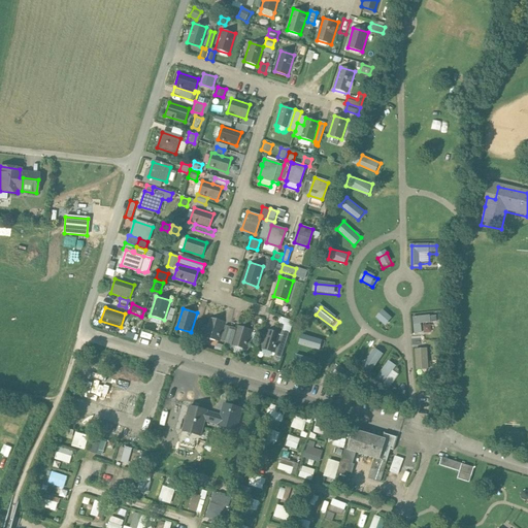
[(377,320),(387,328),(393,321),(384,314),(377,320)]
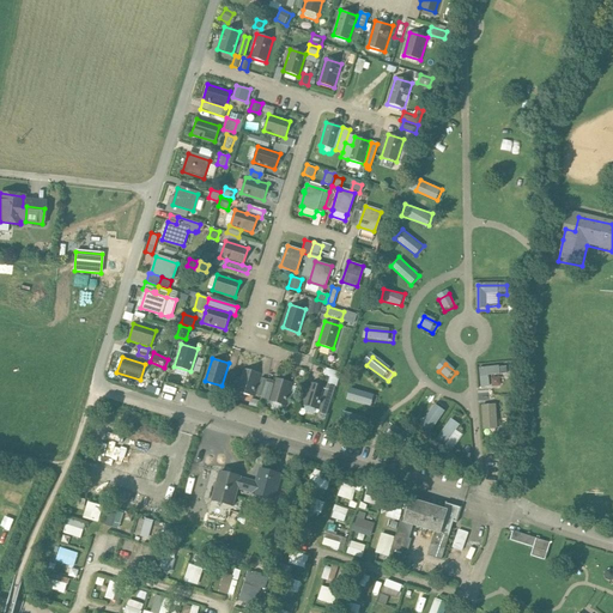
[(261,372),(244,366),(237,390),(254,395),(261,372)]
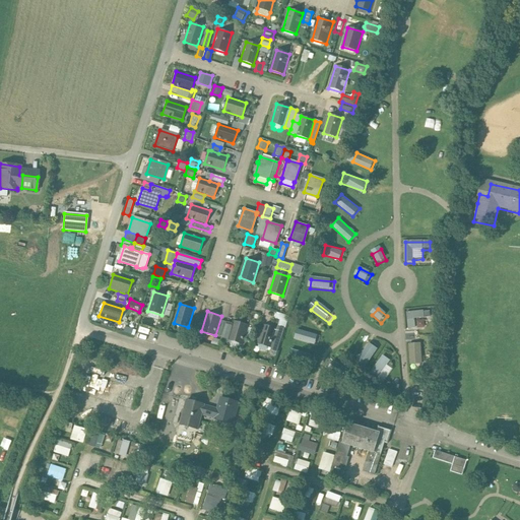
[(274,318),(279,320),(285,322),(287,317),(275,313),(274,318)]
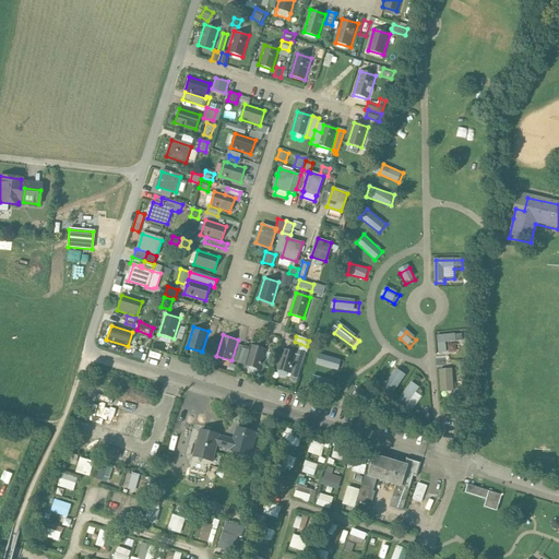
[(463,336),(439,339),(440,355),(447,355),(447,346),(464,344),(463,336)]
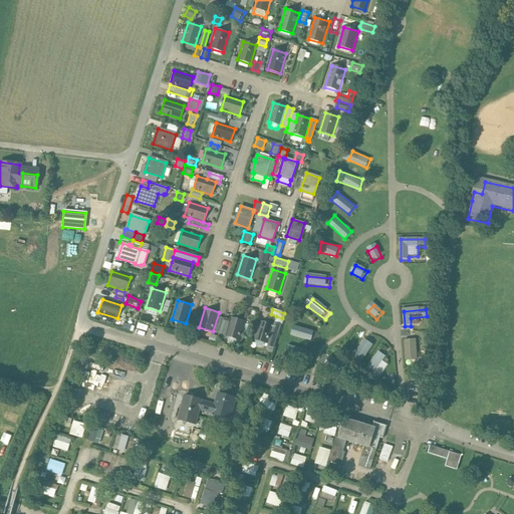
[(245,321),(231,316),(230,322),(225,335),(238,339),(245,321)]
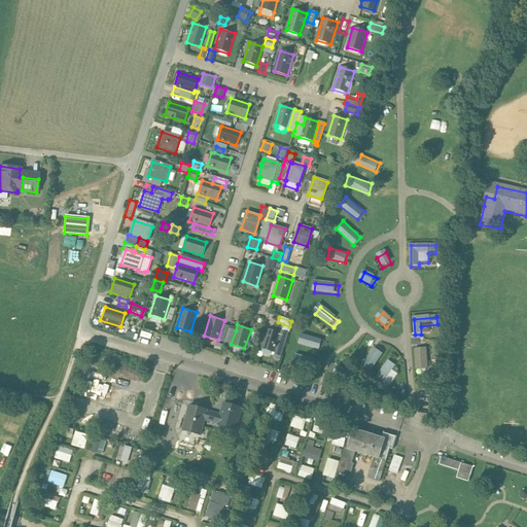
[(280,334),(286,336),(289,326),(283,324),(280,332),(280,334)]
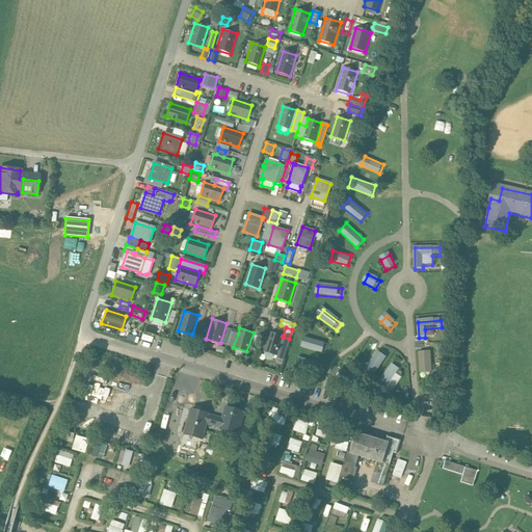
[(228,344),(232,331),(227,330),(222,343),(228,344)]
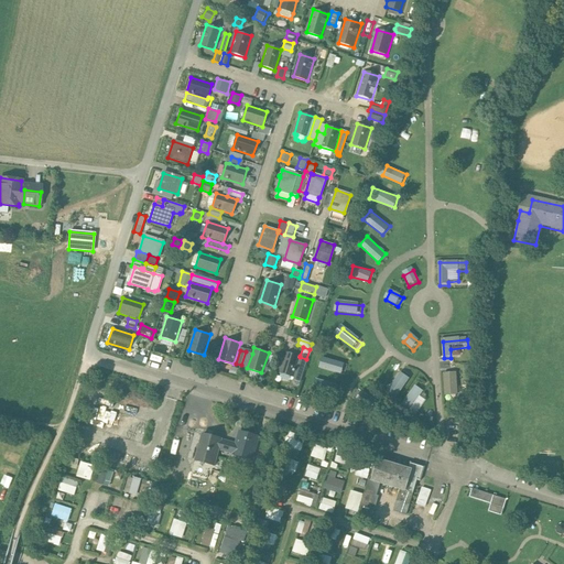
[(247,368),(252,354),(246,351),(241,365),(239,372),(245,375),(247,368)]
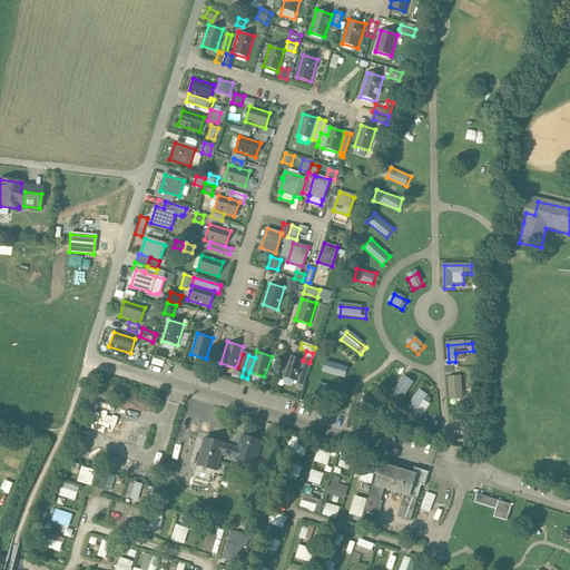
[(303,360),(288,355),(282,375),(296,381),(303,361),(303,360)]
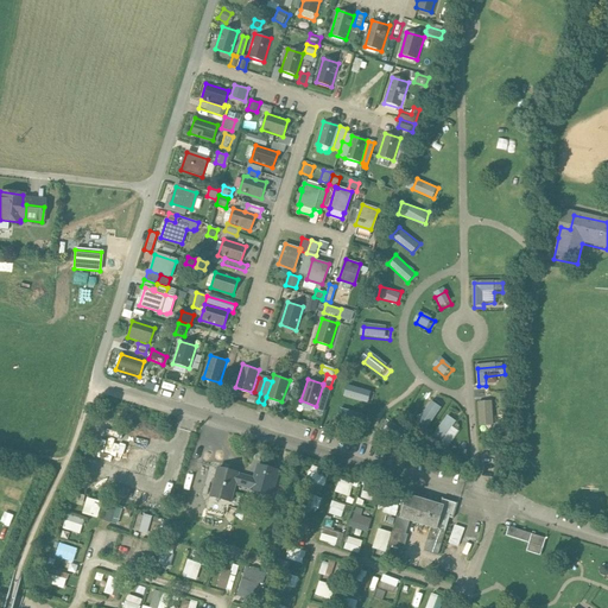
[(330,387),(323,385),(316,406),(316,409),(323,411),(330,387)]
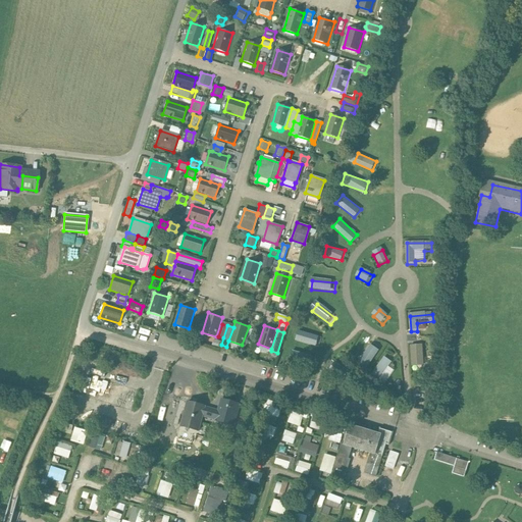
[(321,341),(299,333),(297,343),(318,349),(321,341)]
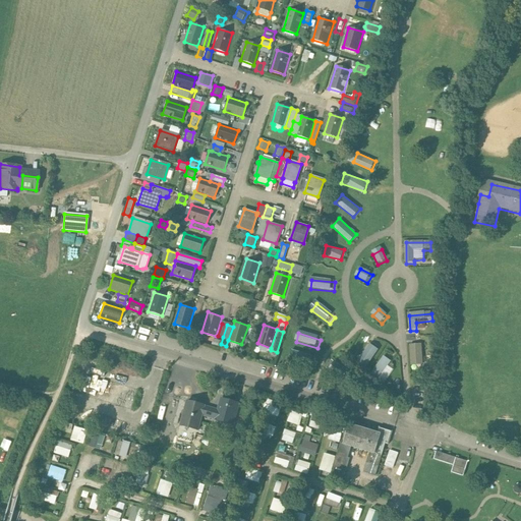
[(213,339),(211,345),(218,347),(220,341),(213,339)]
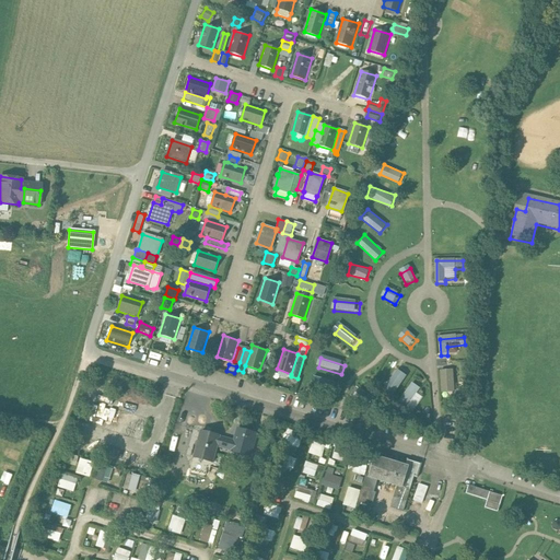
[(453,368),(440,369),(441,397),(455,396),(453,368)]
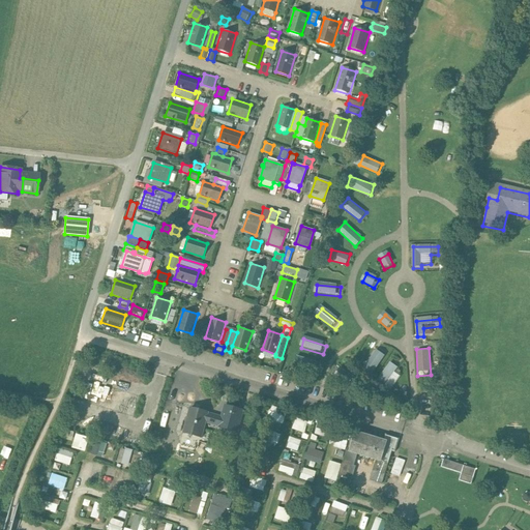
[(377,354),(363,373),(371,378),(384,358),(377,354)]
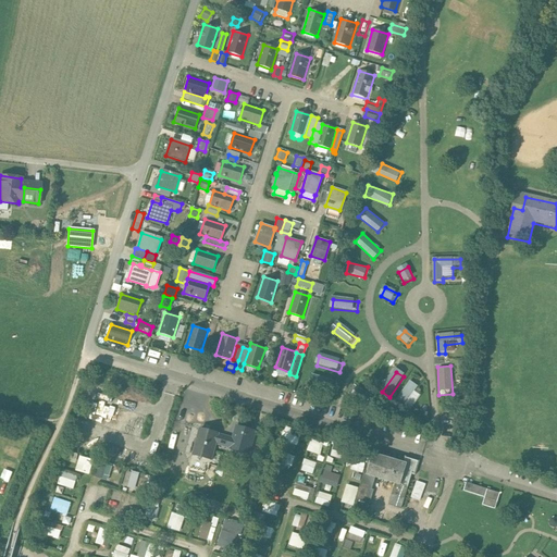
[(336,382),(313,375),(310,384),(334,391),(336,382)]
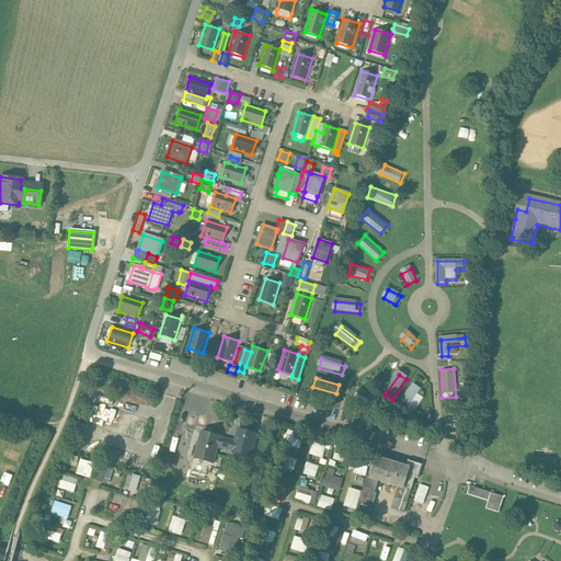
[(414,386),(400,405),(408,411),(422,390),(414,386)]
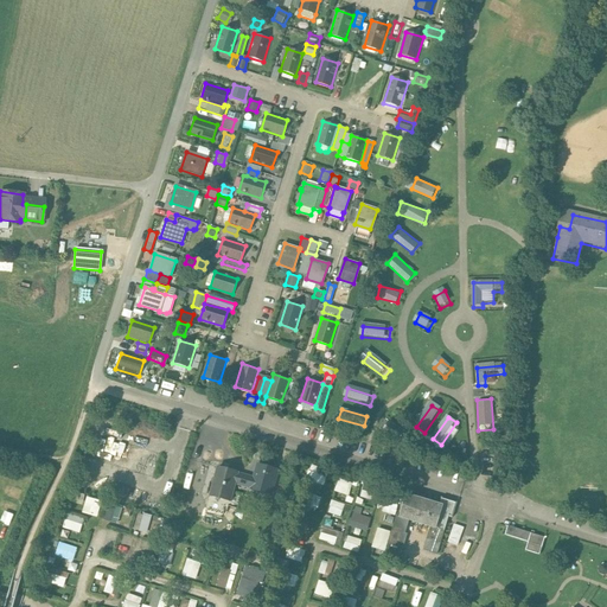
[(413,438),(389,423),(384,433),(407,446),(413,438)]
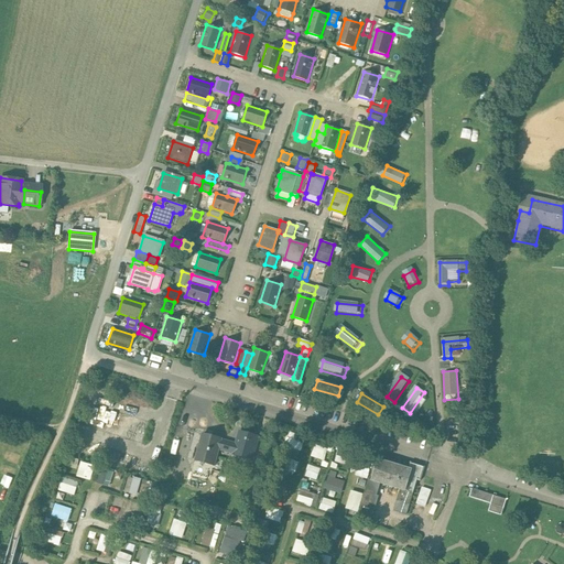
[(96,424),(118,426),(119,415),(97,413),(96,424)]
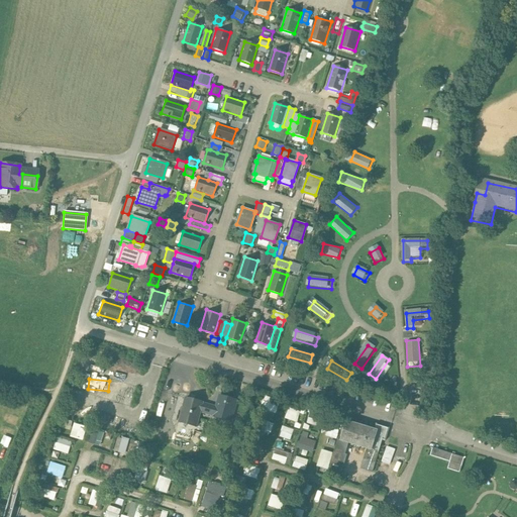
[(264,396),(262,410),(277,412),(279,398),(264,396)]
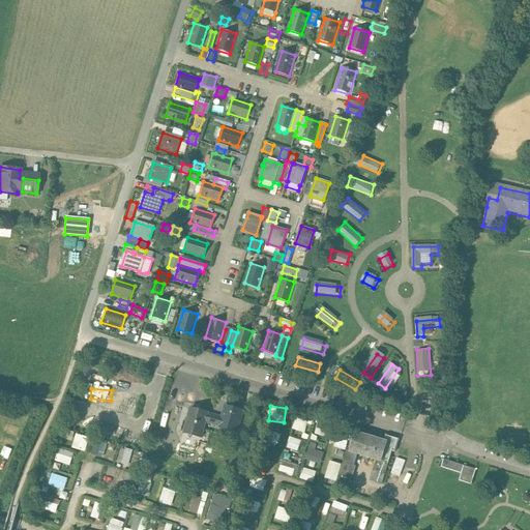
[(244,412),(227,407),(224,418),(222,425),(222,427),(238,432),(239,431),(237,431),(240,421),(241,421),(244,412)]
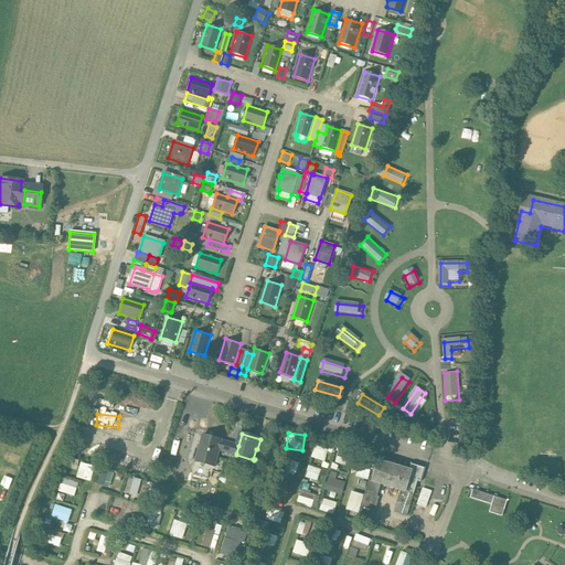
[(224,440),(203,435),(196,459),(217,466),(220,459),(222,450),(224,441),(224,440)]
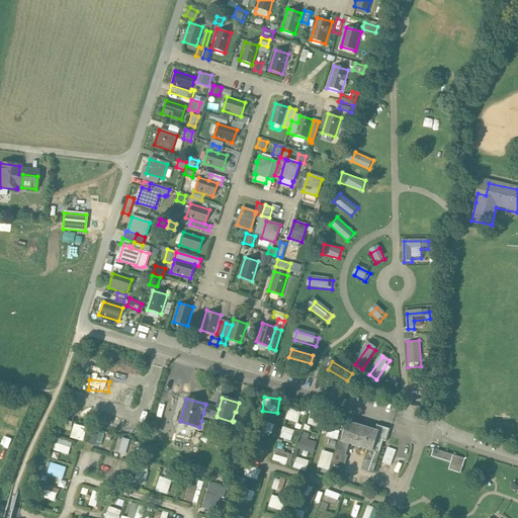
[(219,409),(205,405),(203,413),(217,416),(219,409)]
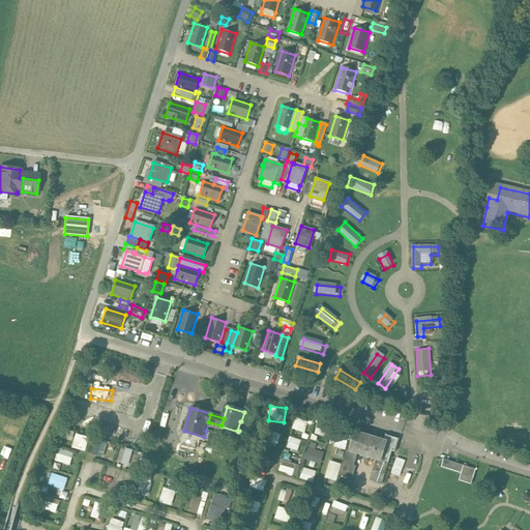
[(292,429),(304,432),(307,420),(295,417),(292,429)]
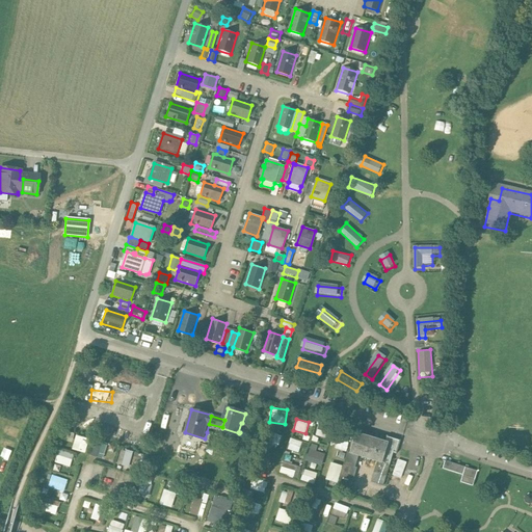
[(327,439),(331,426),(319,423),(315,434),(327,439)]
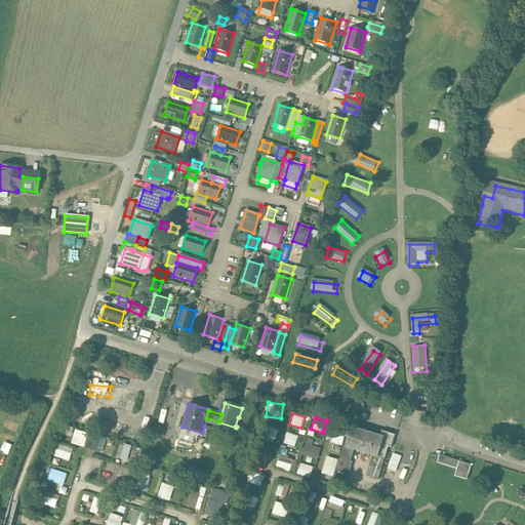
[(379,436),(352,428),(346,447),(354,450),(372,455),(385,459),(388,447),(391,448),(395,435),(381,431),(379,436)]
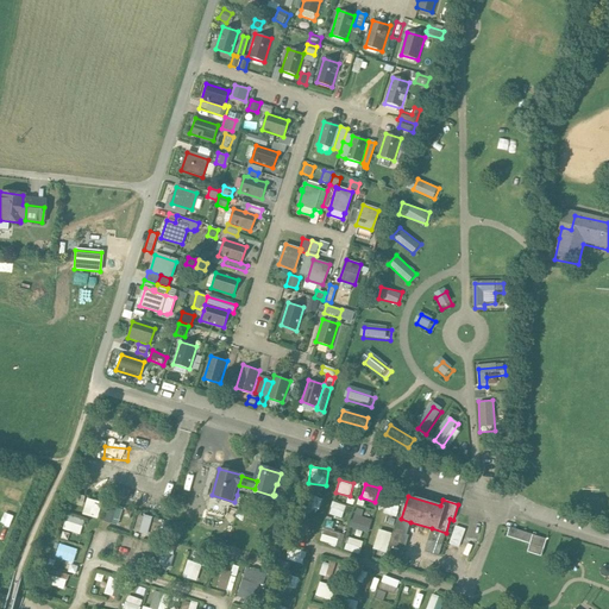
[(82,514),(96,518),(101,502),(87,497),(82,514)]
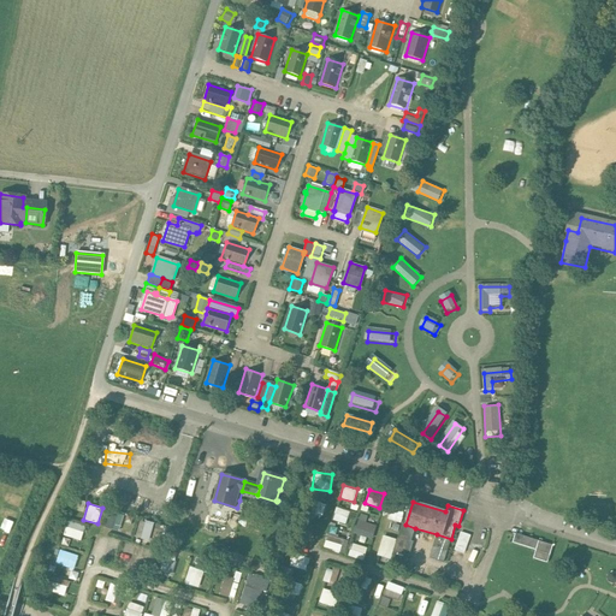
[(345,523),(350,510),(336,507),(332,520),(345,523)]
